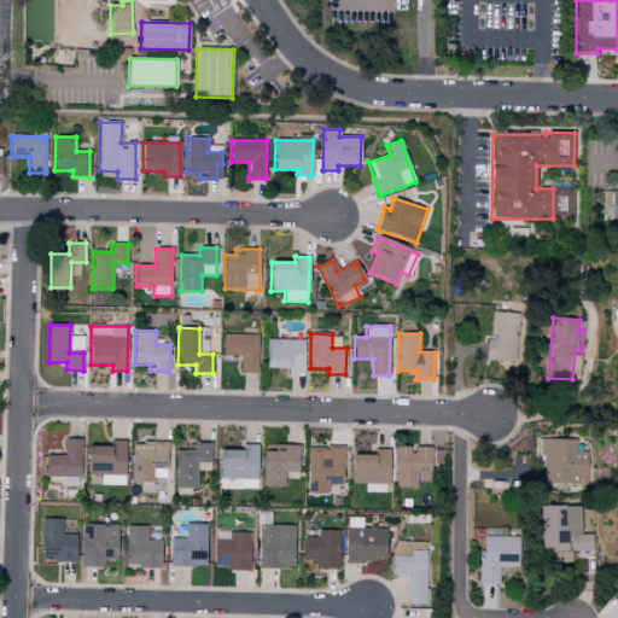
[(257,336),(223,334),(222,356),(240,357),(240,373),(256,374),(257,336)]
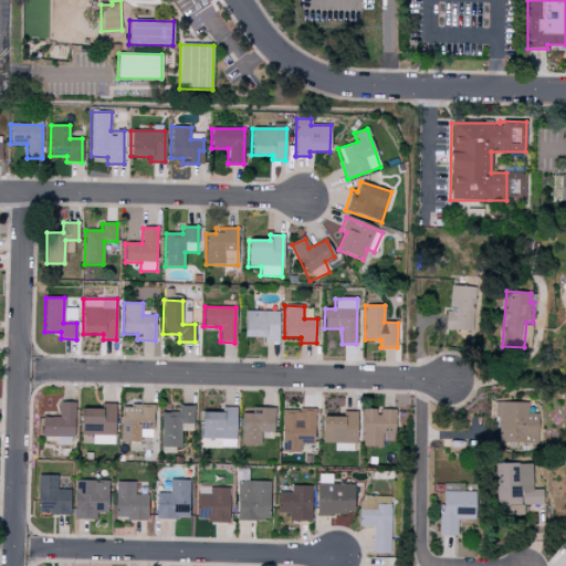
[(76,322),(76,308),(64,308),(64,321),(76,322)]
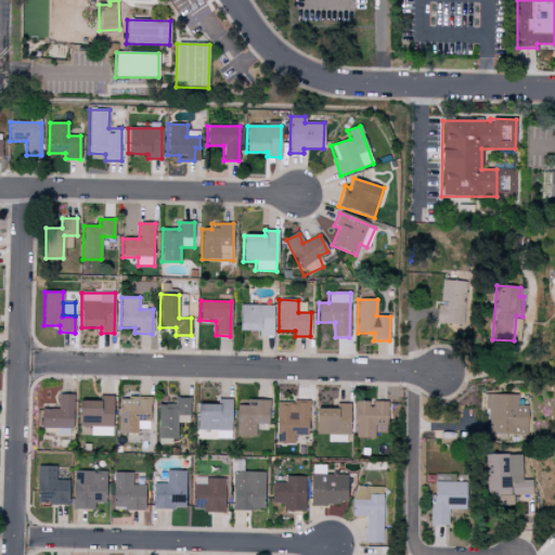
[(239,331),(259,332),(258,337),(272,337),(273,306),(240,305),(239,331)]
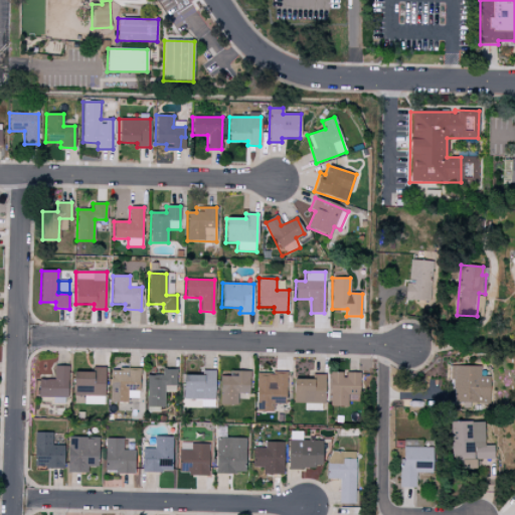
[(480,376),(480,366),(450,365),(449,380),(453,380),(453,403),(488,404),(489,376),(480,376)]
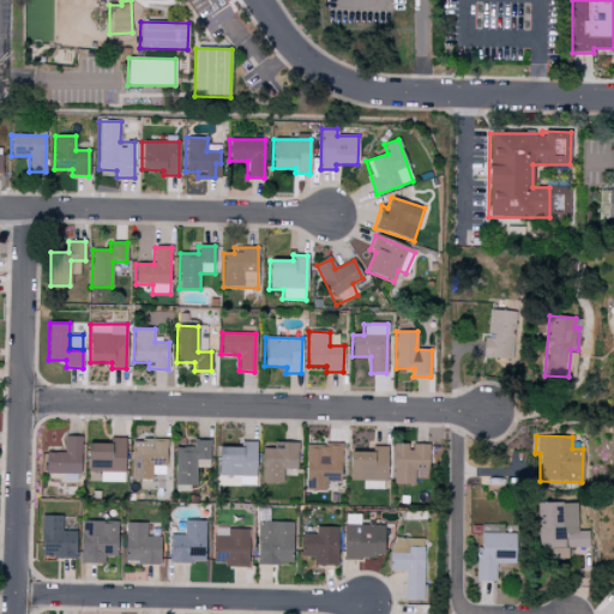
[(46,474),(79,474),(79,437),(64,437),(64,453),(46,453),(46,474)]
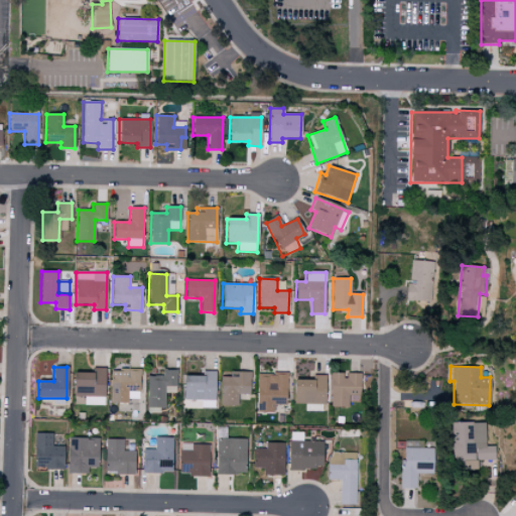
[(105,369),(92,368),(92,373),(74,373),(73,397),(85,397),(85,405),(94,405),(94,398),(104,398),(105,369)]
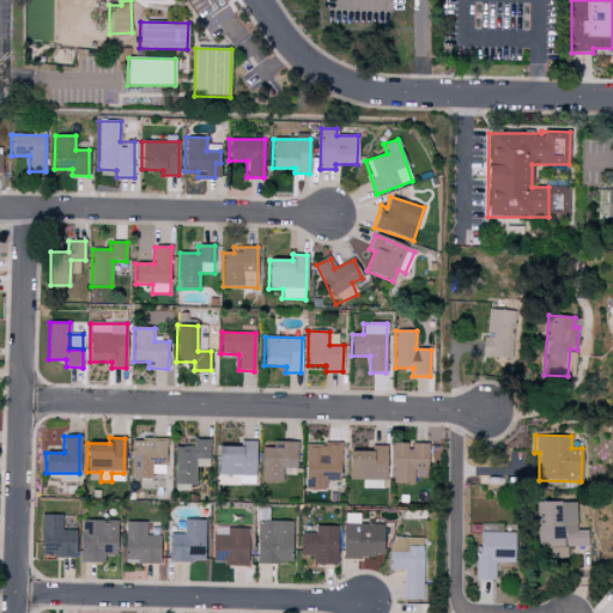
[(131,479),(165,479),(167,441),(131,439),(131,479)]
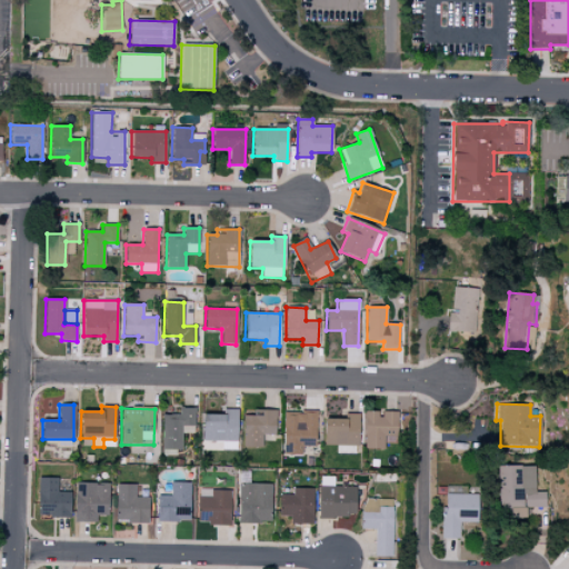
[(162,415),(161,450),(181,450),(181,433),(193,433),(195,408),(179,408),(178,415),(162,415)]
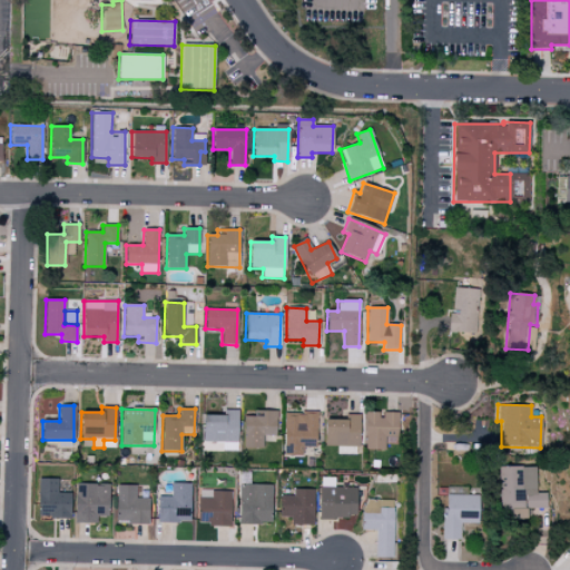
[(203,415),(203,442),(237,443),(237,410),(223,410),(223,415),(203,415)]
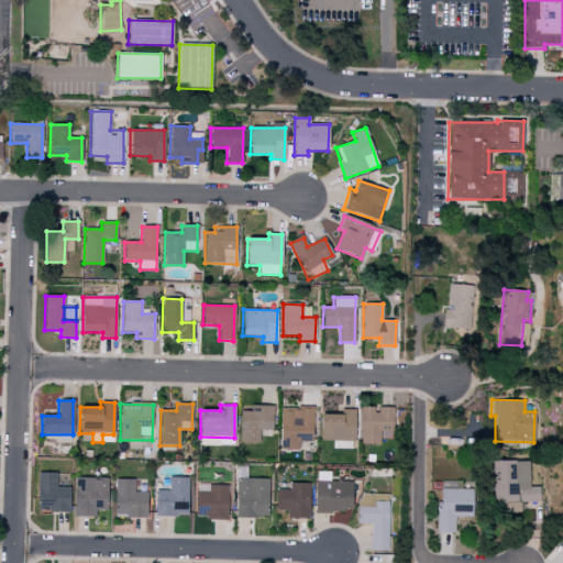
[(240,442),(258,442),(258,429),(273,430),(273,406),(250,406),(250,411),(241,411),(240,442)]
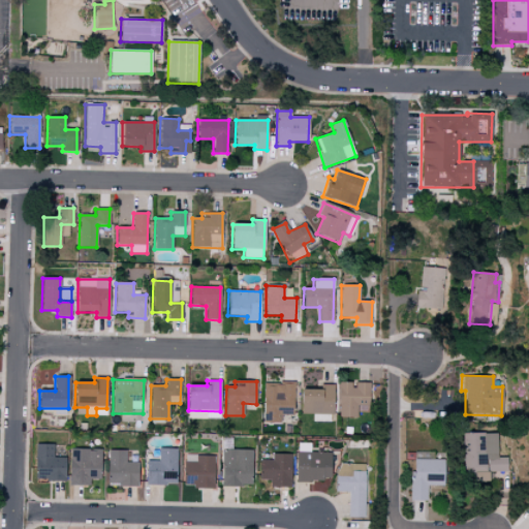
[(356,417),(356,410),(369,410),(369,382),(352,382),(352,383),(339,382),(338,417),(356,417)]
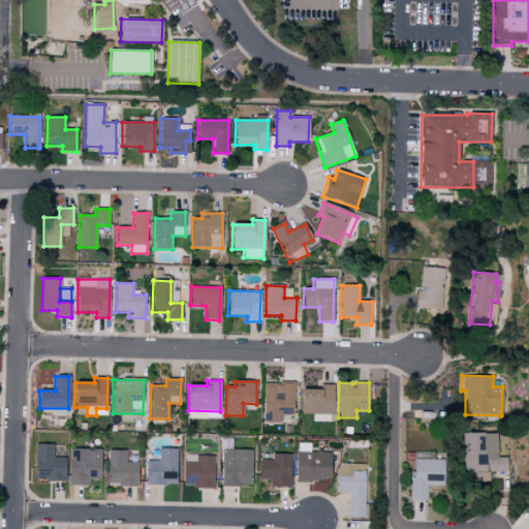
[(263,414),(270,414),(270,423),(280,423),(280,414),(292,415),(292,384),(263,384),(263,414)]
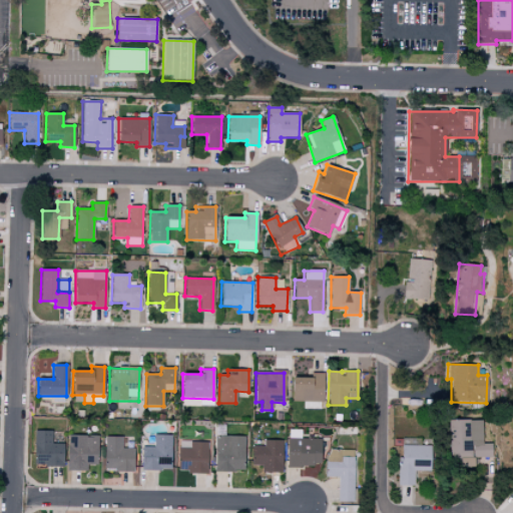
[(292,378),(292,402),(303,402),(303,409),(322,409),(323,374),(311,373),(311,378),(292,378)]
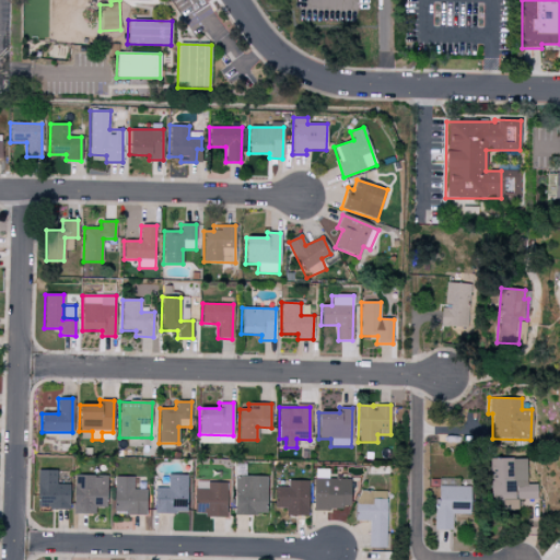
[(349,479),(328,479),(328,469),(314,469),(313,509),(349,510),(349,479)]
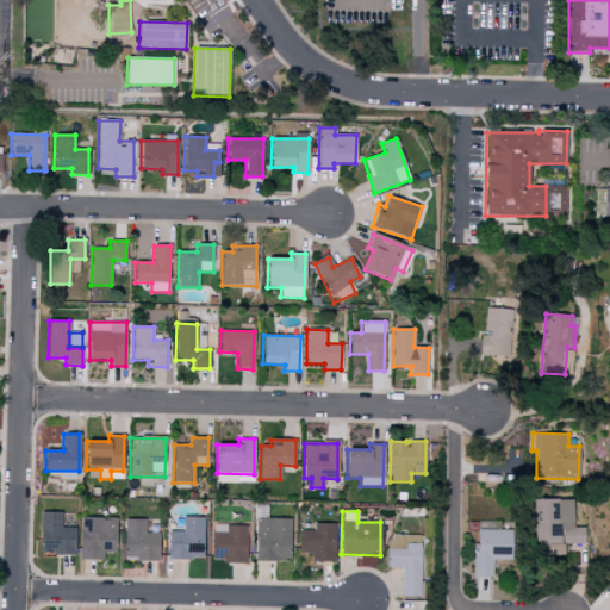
[(39,554),(75,555),(75,528),(61,528),(61,512),(41,512),(39,554)]
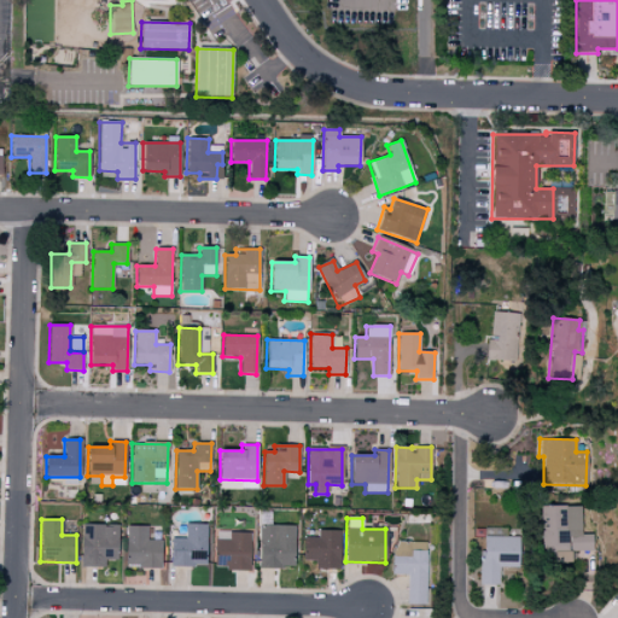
[(104,567),(105,560),(117,560),(118,525),(82,524),(81,567),(104,567)]
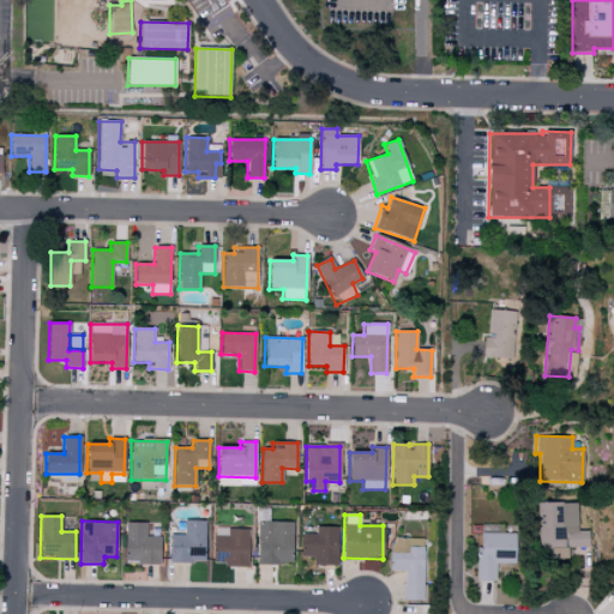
[(205,522),(184,521),(184,535),(169,535),(169,563),(204,564),(205,522)]
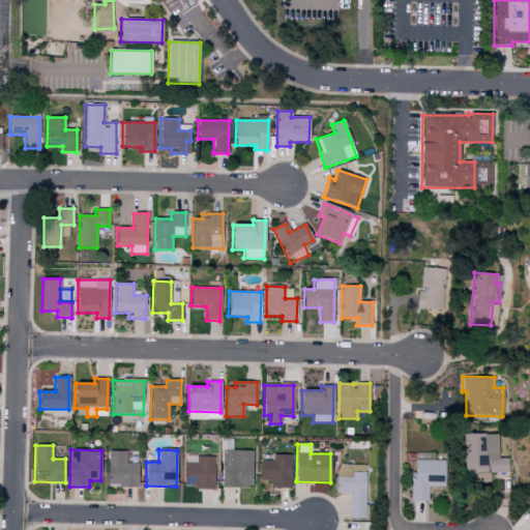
[(222,487),(252,488),(253,451),(222,450),(222,487)]
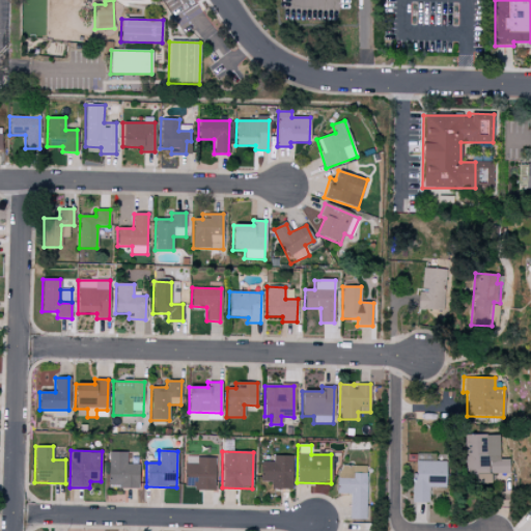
[(138,488),(138,464),(126,464),(127,452),(108,452),(108,487),(138,488)]
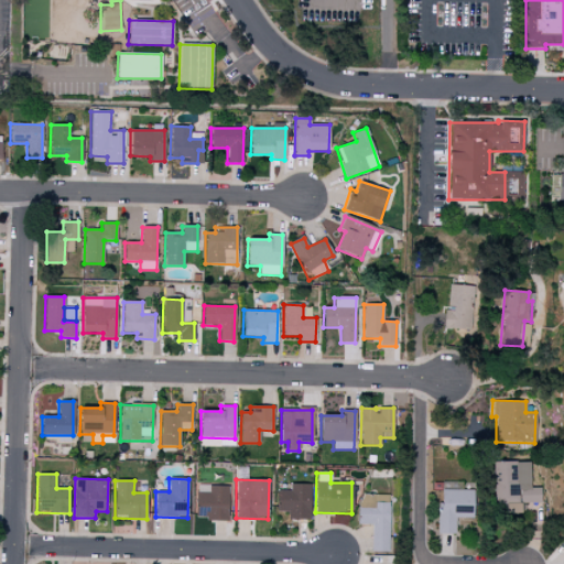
[(310,485),(290,484),(289,490),(277,490),(277,512),(288,512),(288,519),(308,520),(310,485)]
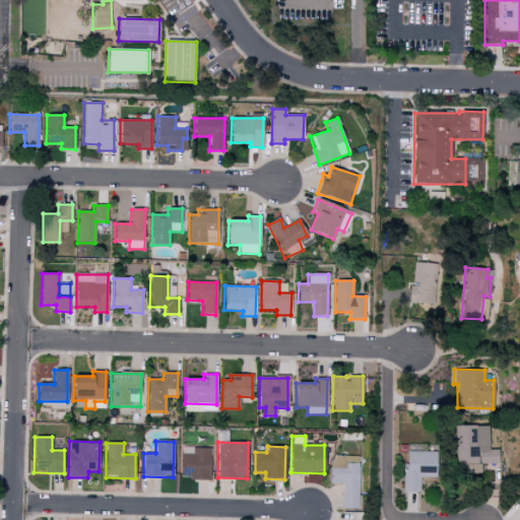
[(210,479),(210,448),(180,448),(180,479),(210,479)]
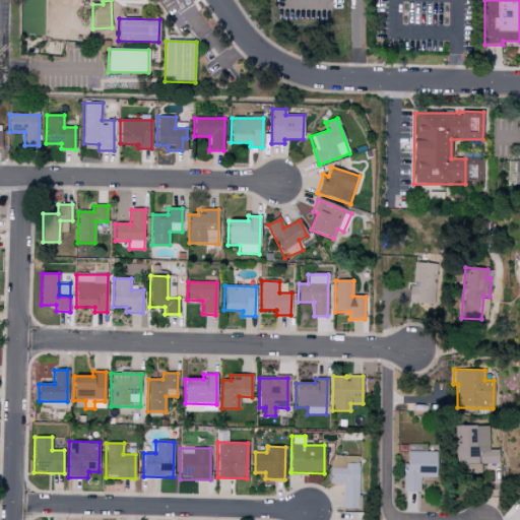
[(404,492),(418,493),(419,477),(436,477),(437,452),(405,452),(404,492)]
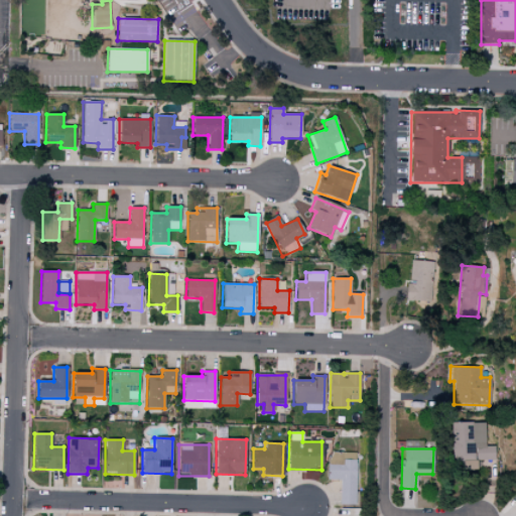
[(357,454),(329,453),(328,481),(340,481),(340,504),(356,505),(357,454)]
